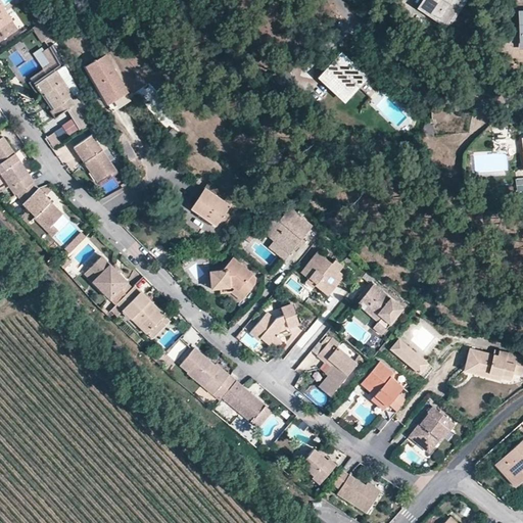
[(436,19),(445,26),(463,0),(462,0),(423,0),(420,5),(437,17),(436,19)]
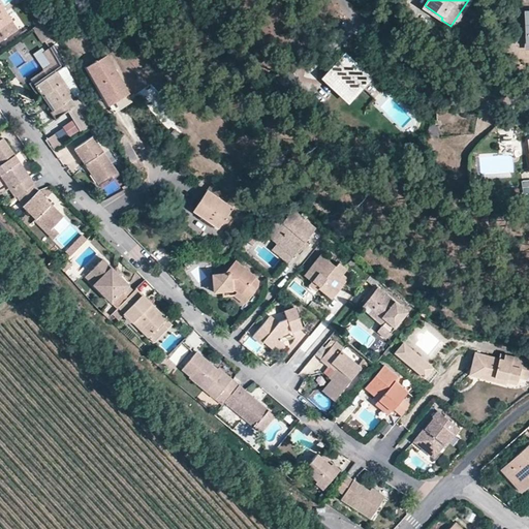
[(0,41),(17,31),(0,6),(0,41)]
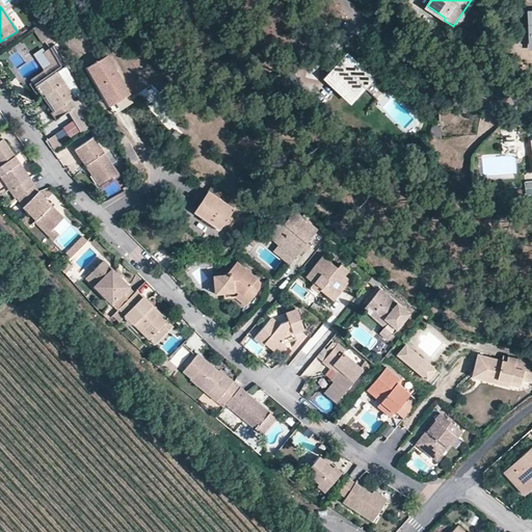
[(54,45),(50,40),(46,43),(49,48),(54,45)]
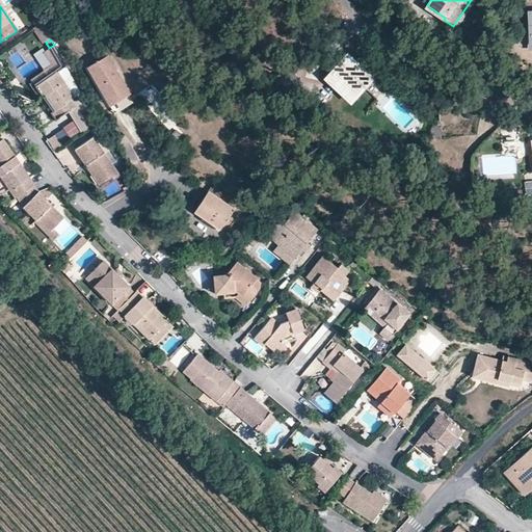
[(44,70),(49,78),(67,65),(56,44),(43,53),(51,64),(44,70)]
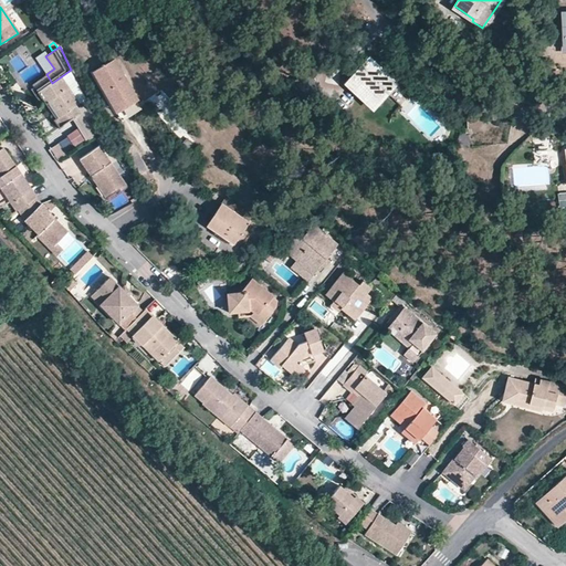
[(137,96),(113,55),(90,69),(114,111),(137,96)]
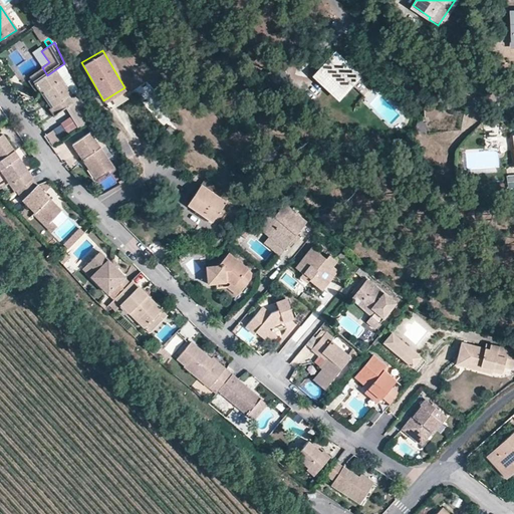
[(338,101),(360,79),(335,56),(316,76),(331,91),(329,93),(338,101)]
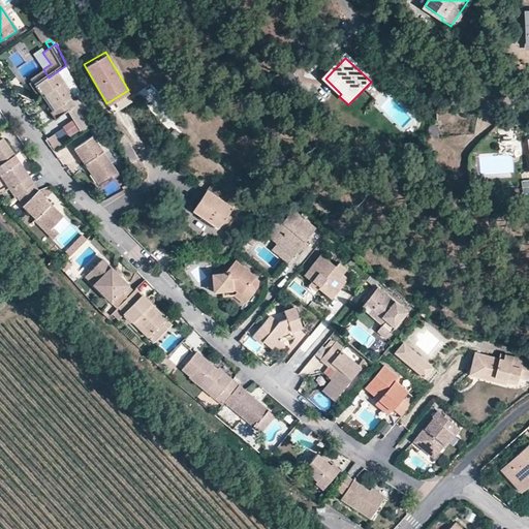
[(66,65),(49,78),(34,87),(41,98),(44,97),(47,95),(51,99),(48,101),(54,110),(50,112),(55,120),(69,111),(81,132),(95,123),(88,114),(83,101),(66,65)]
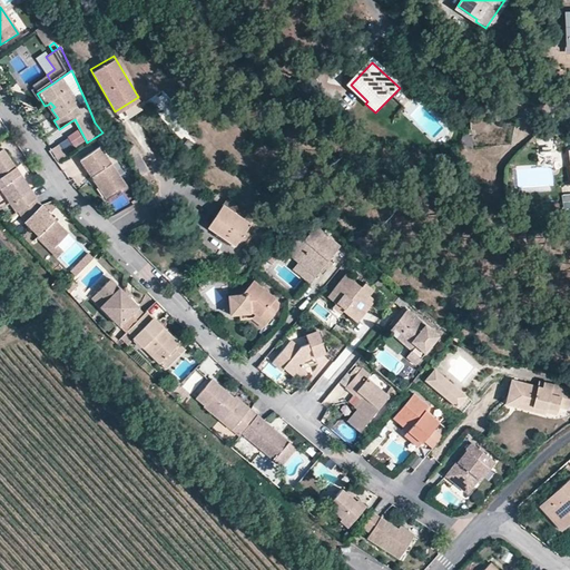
[(49,148),(55,157),(58,163),(67,157),(57,144),(49,148)]
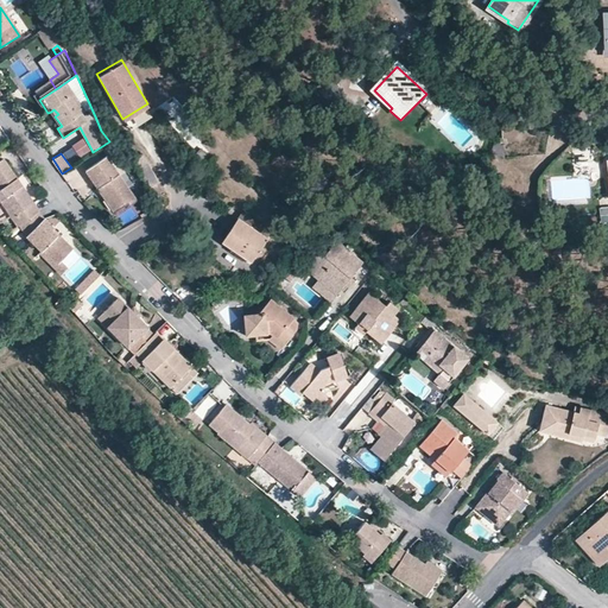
[(127,188),(106,157),(84,171),(96,190),(101,187),(105,191),(100,195),(113,214),(128,204),(120,192),(127,188)]
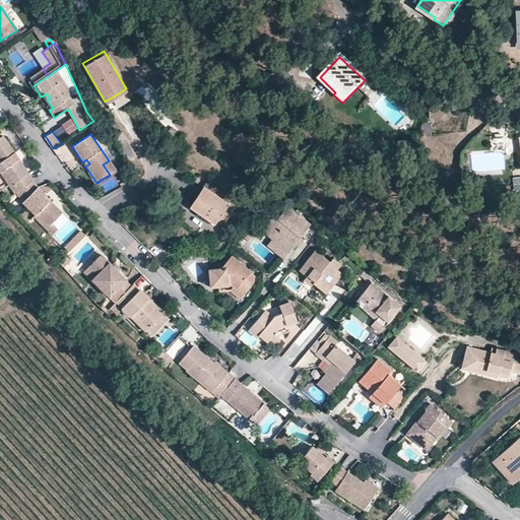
[(29,175),(4,136),(0,138),(0,151),(5,159),(3,161),(0,163),(0,170),(16,194),(26,186),(22,180),(29,175)]
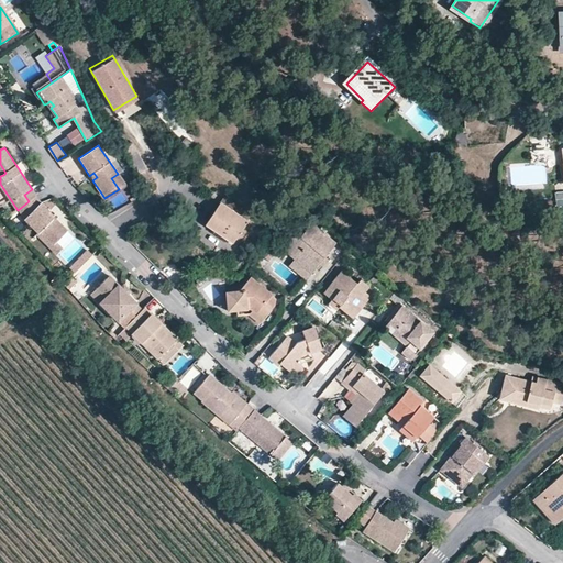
[(135,179),(141,186),(147,179),(142,173),(135,179)]
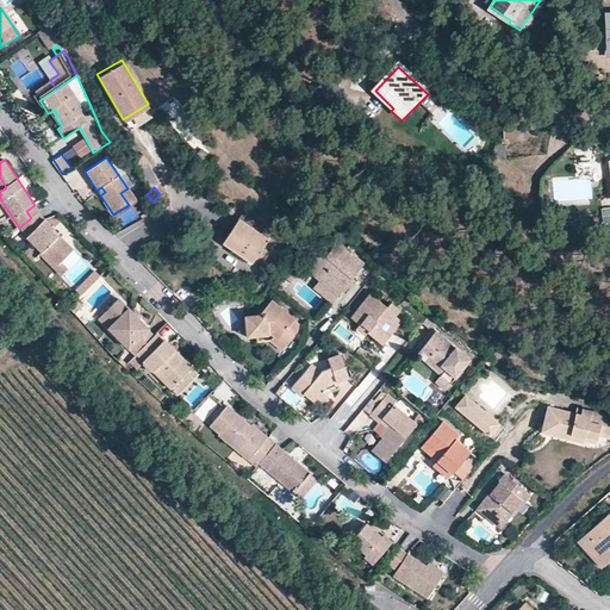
[(137,203),(128,188),(120,193),(129,205),(130,206),(137,203)]
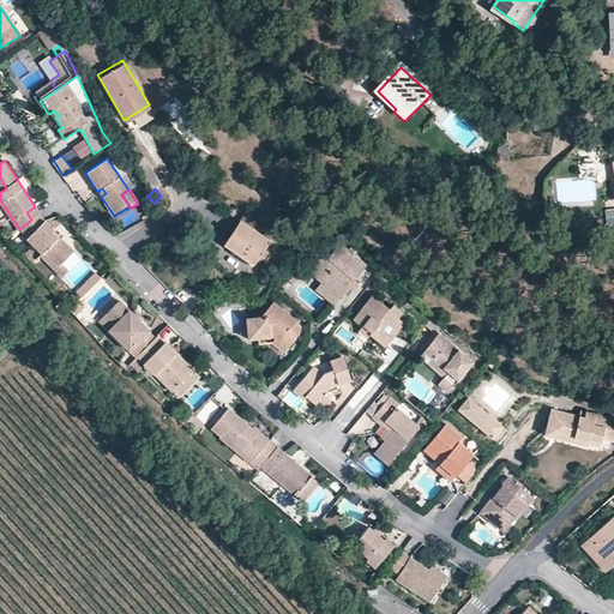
[(41,215),(35,206),(26,212),(31,220),(37,216),(41,215)]
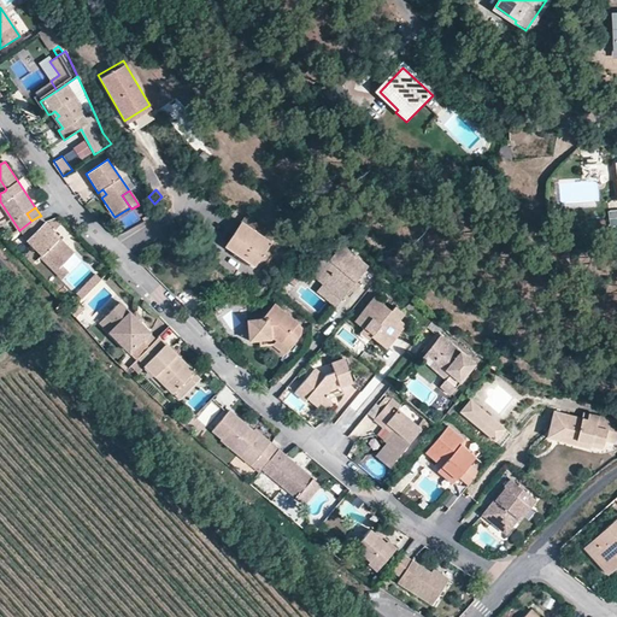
[(241,222),(270,241),(276,233),(247,213),(241,222)]
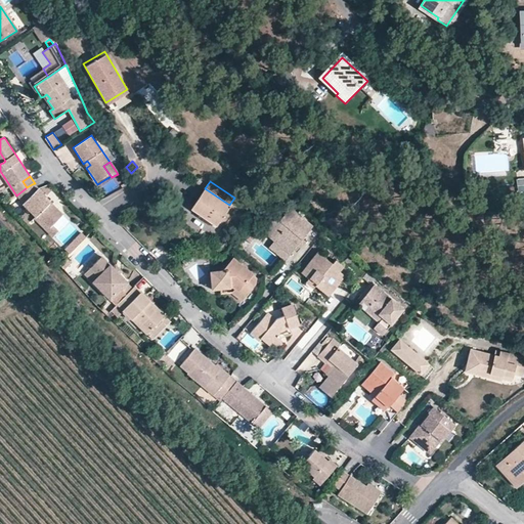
[(37,191),(32,184),(27,187),(16,195),(24,206),(36,218),(37,217),(50,229),(52,227),(63,217),(50,205),(50,206),(43,199),(44,197),(38,190),(37,191)]
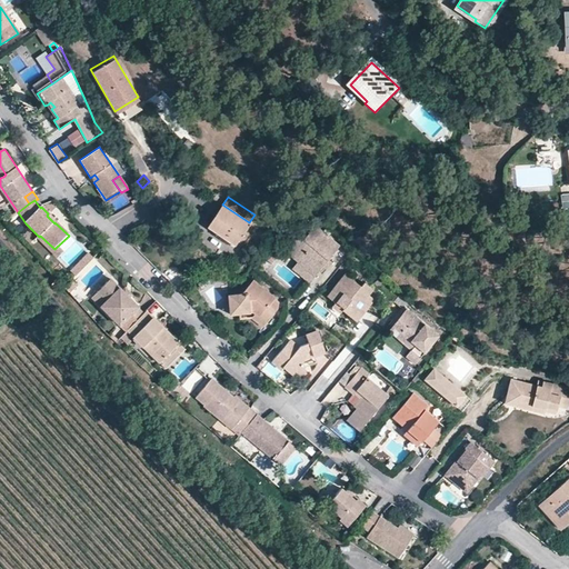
[(235,245),(249,222),(222,205),(208,226),(235,245)]
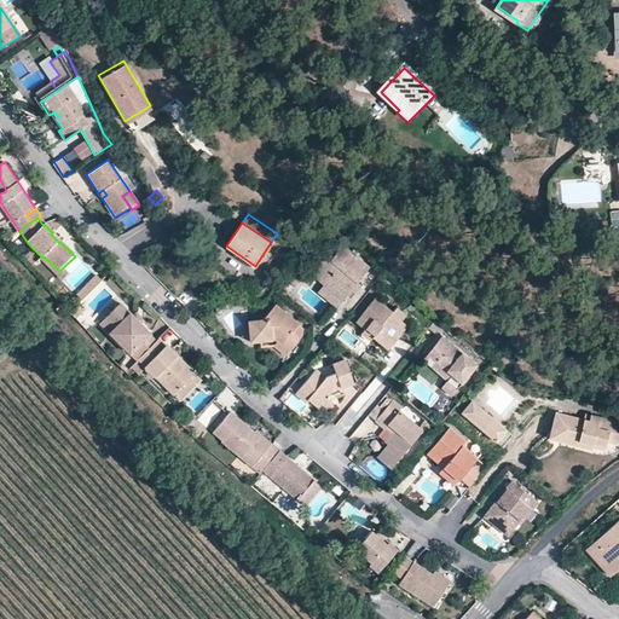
[(59,243),(59,242),(61,241),(52,232),(51,235),(59,243)]
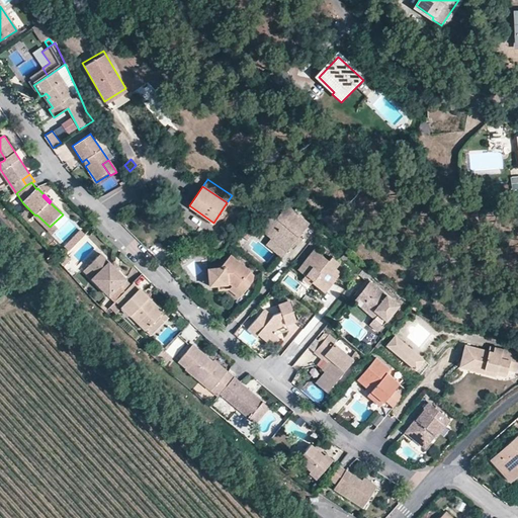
[(286,205),(281,210),(276,217),(271,213),(262,225),(273,235),(270,238),(285,250),(289,246),(297,236),(308,224),(286,205)]
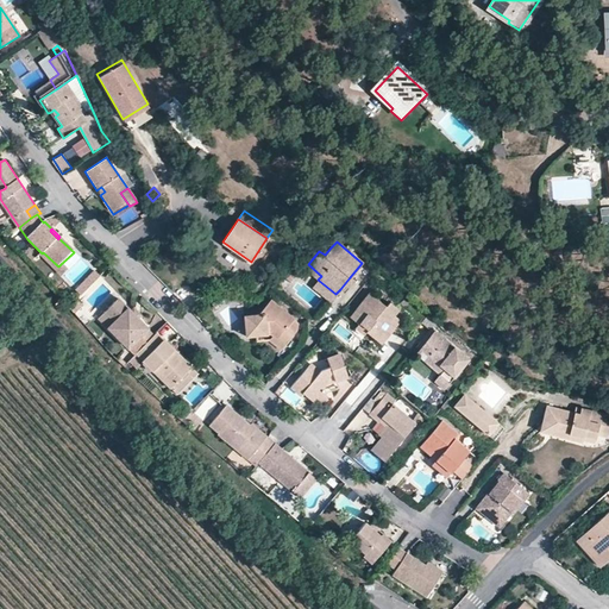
[(325,255),(331,248),(326,244),(319,251),(325,255)]
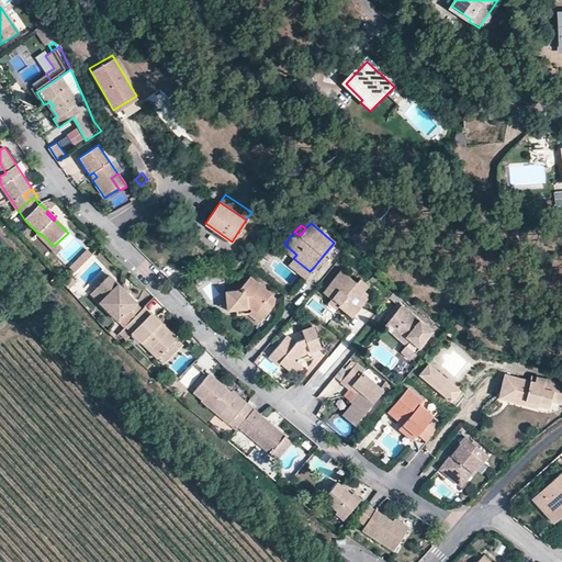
[(51,249),(54,246),(40,233),(38,234),(36,236),(51,249)]
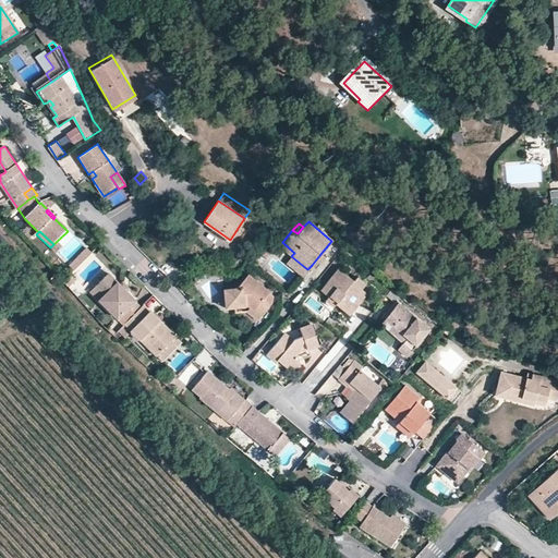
[(74,238),(68,231),(56,242),(62,249),(74,238)]
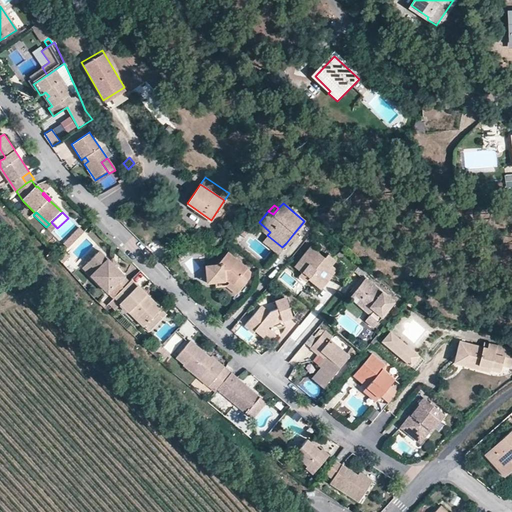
[(57,228),(51,222),(49,224),(46,227),(51,234),(57,228)]
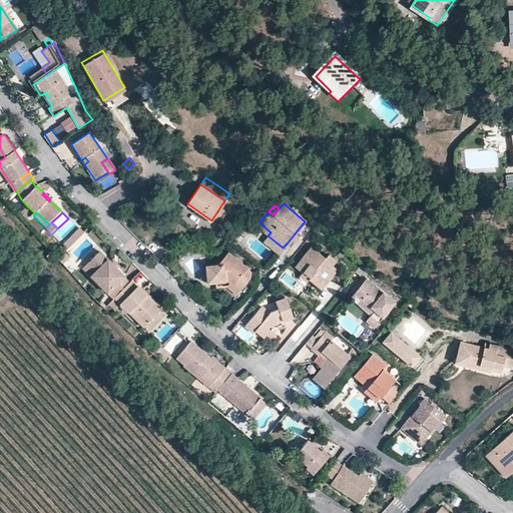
[(271,232),(260,222),(257,225),(268,235),(271,232)]
